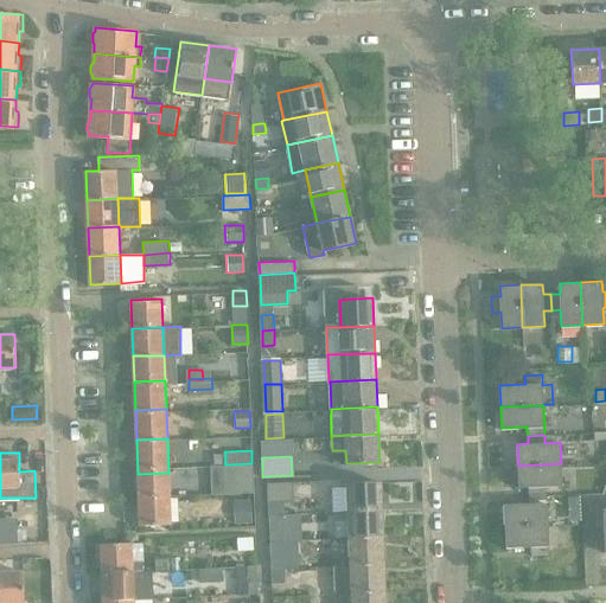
[(561,485),(561,463),(518,466),(520,487),(529,486),(530,495),(547,494),(546,486),(561,485)]
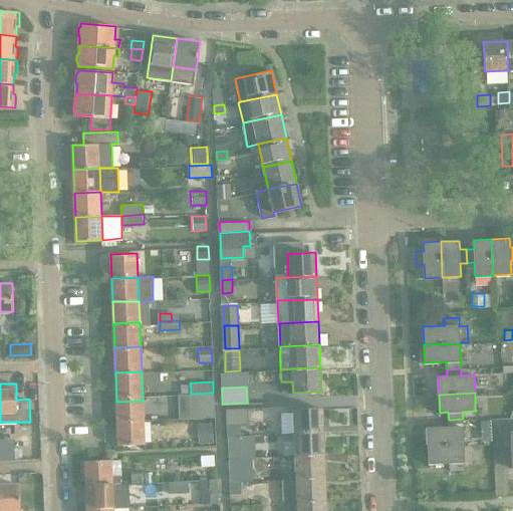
[(144,420),(143,401),(116,402),(117,420),(144,420)]
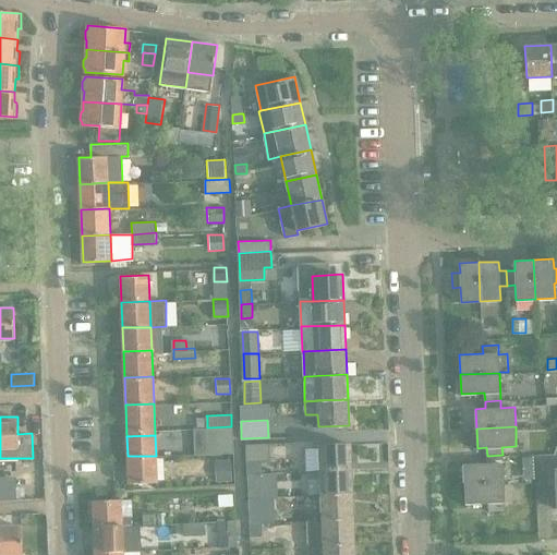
[(233,437),(216,437),(216,454),(233,453),(233,437)]
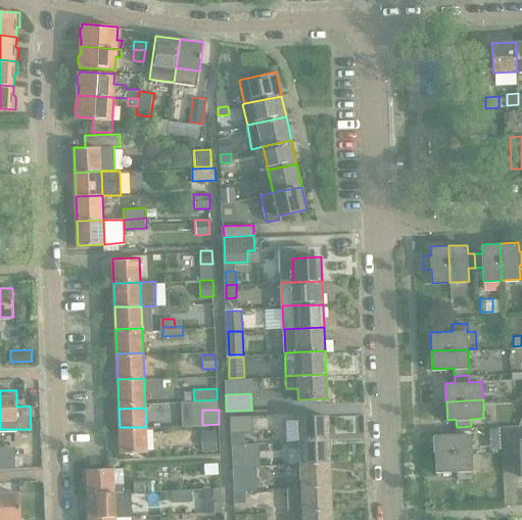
[(329,437),(328,415),(298,416),(299,439),(329,437)]
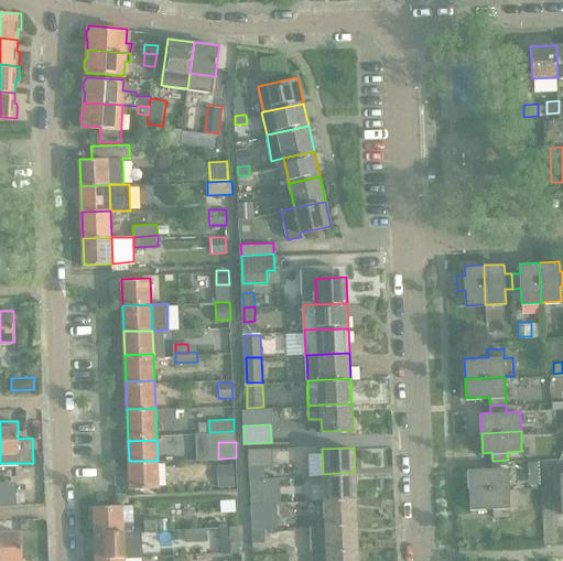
[(272,464),(271,449),(249,449),(250,476),(262,476),(262,464),(272,464)]
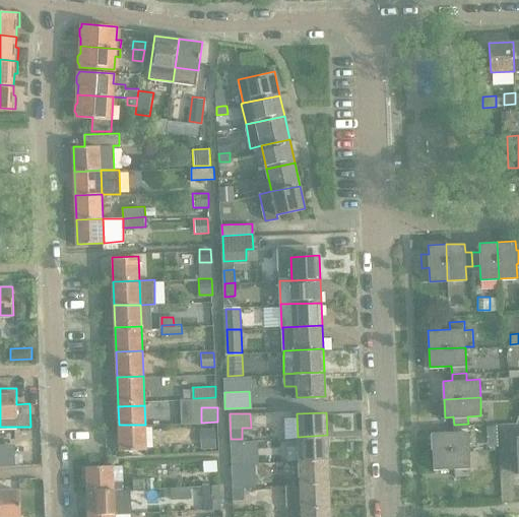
[(148,446),(155,446),(156,422),(149,422),(148,446)]
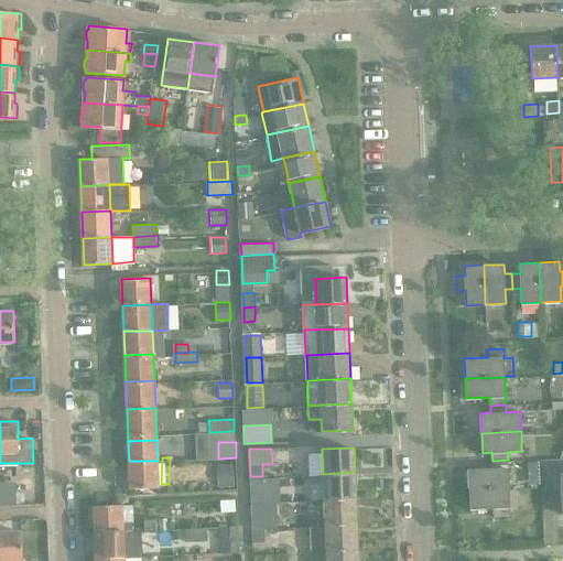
[(509,487),(508,460),(493,461),(493,468),(468,470),(469,488),(509,487)]
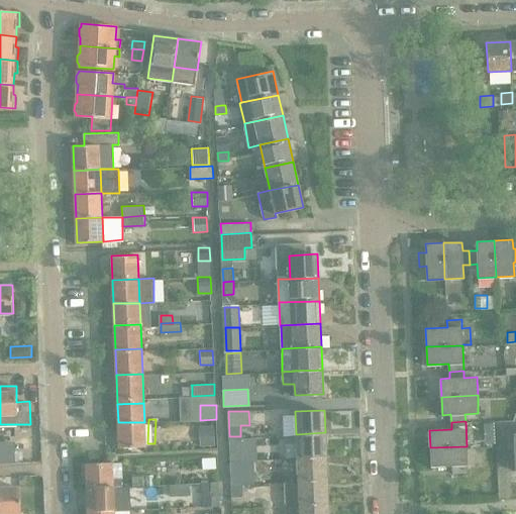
[(145,446),(144,422),(118,422),(119,447),(145,446)]
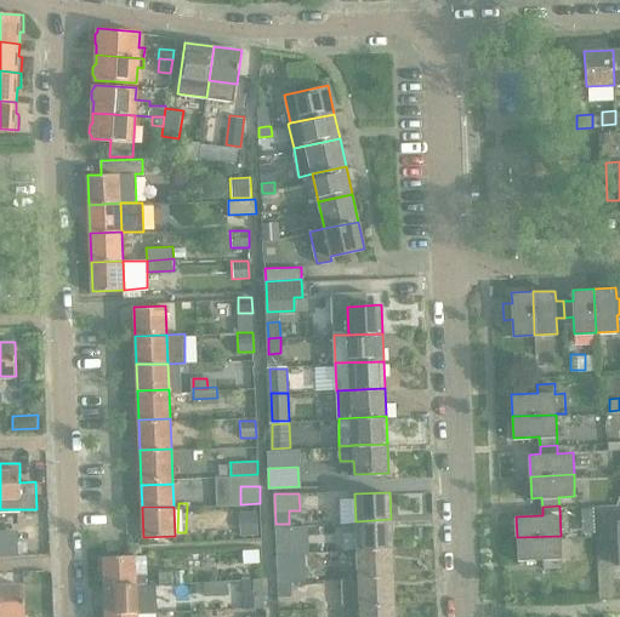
[(593,508),(581,508),(582,519),(595,519),(593,508)]
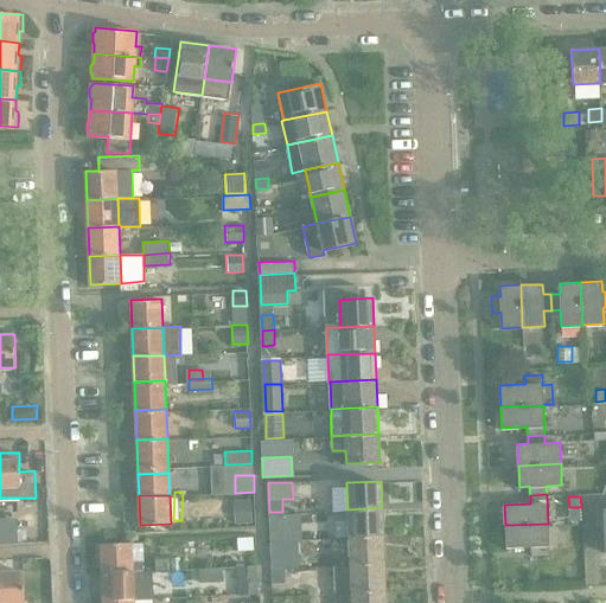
[(252,523),(250,500),(234,501),(235,524),(252,523)]
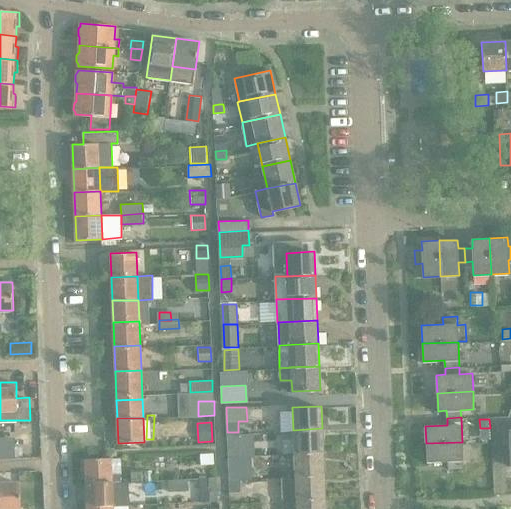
[(322,451),(322,428),(293,430),(294,452),(322,451)]
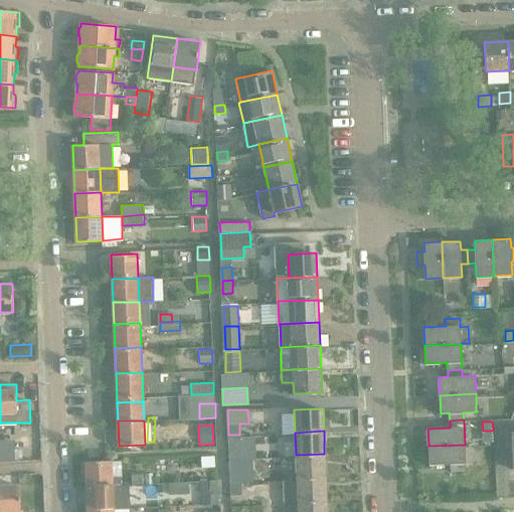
[(513,432),(505,433),(505,447),(512,446),(513,468),(513,432)]
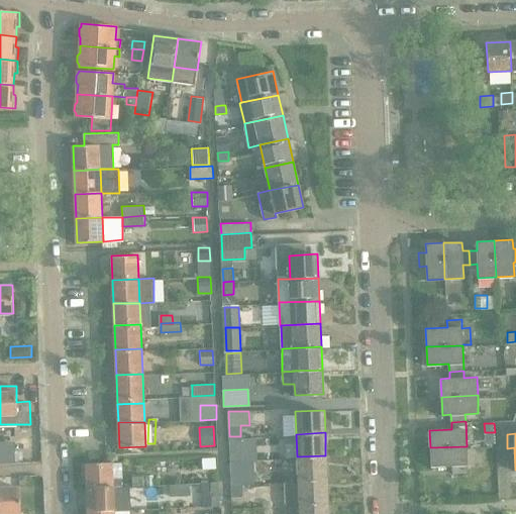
[(241,449),(240,436),(229,436),(230,449),(241,449)]
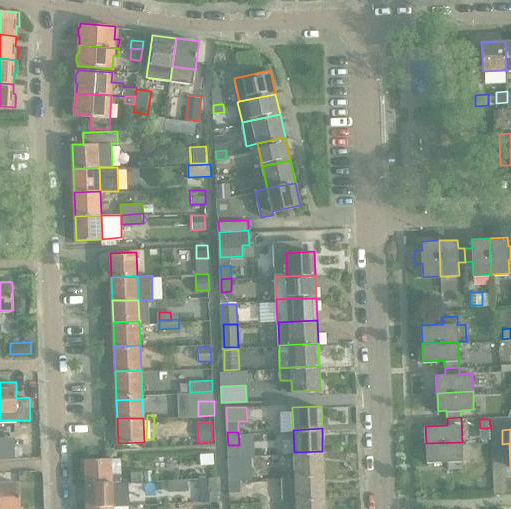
[(0,458),(15,458),(14,437),(0,437),(0,458)]
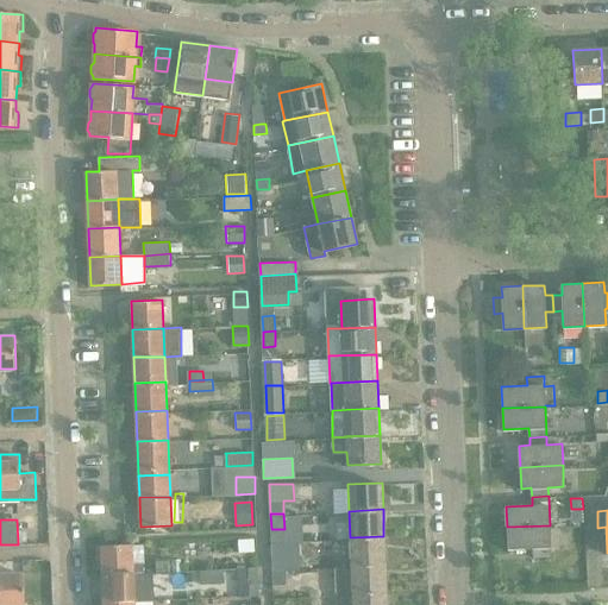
[(550,547),(550,525),(507,527),(508,549),(533,548),(534,556),(550,555),(550,547)]
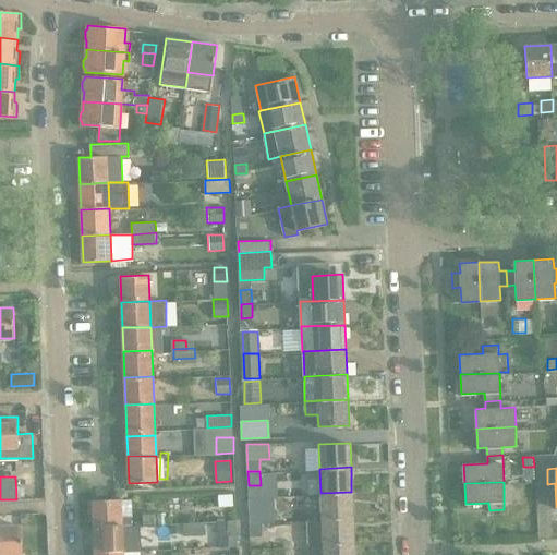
[(352,518),(351,492),(321,493),(322,519),(352,518)]
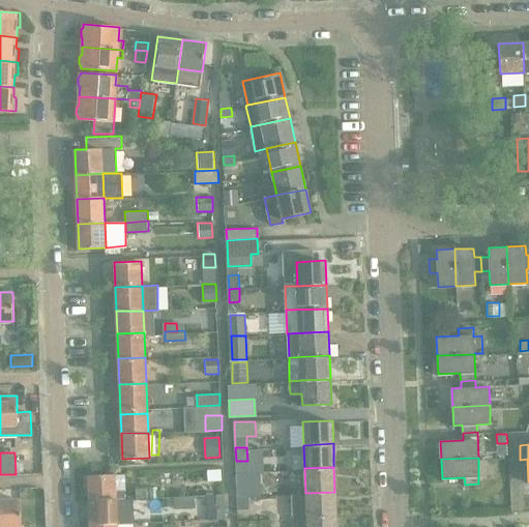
[(116,490),(115,474),(88,475),(89,500),(125,498),(125,490),(116,490)]
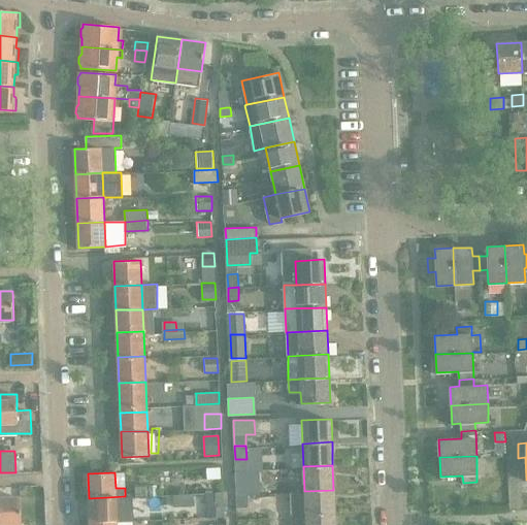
[(248,482),(236,482),(236,494),(248,493),(248,482)]
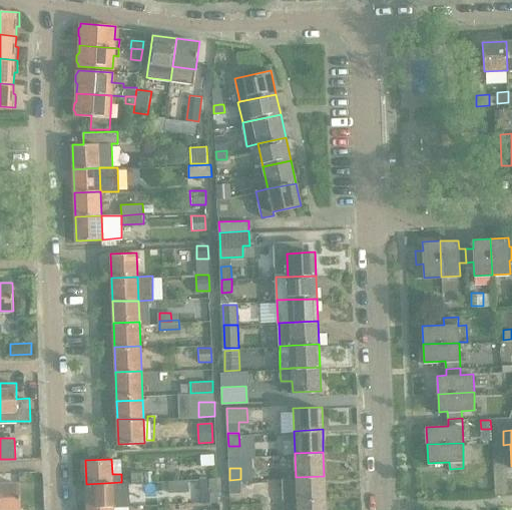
[(144,472),(131,472),(132,482),(144,481),(144,472)]
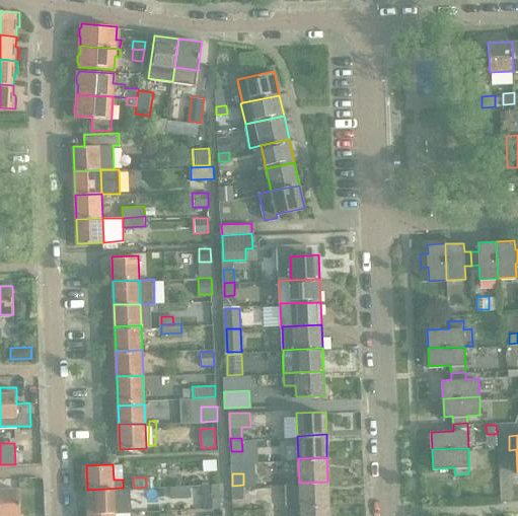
[(328,506),(327,482),(299,483),(286,483),(287,507),(300,507),(328,506)]
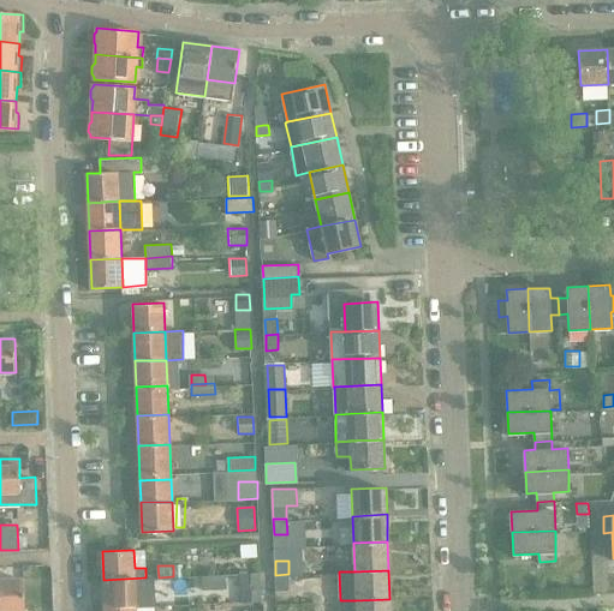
[(262,603),(261,574),(239,574),(242,603),(262,603)]
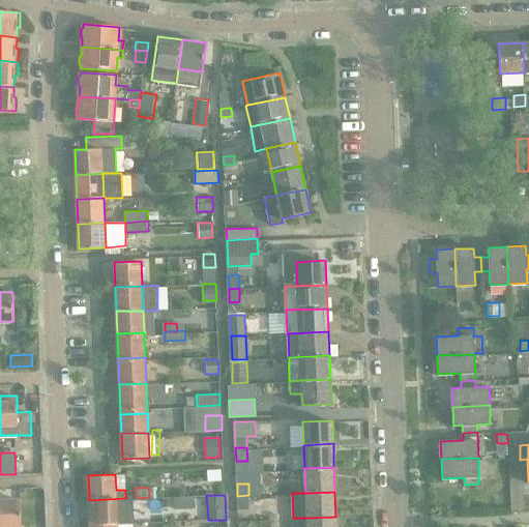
[(248,495),(237,496),(238,508),(250,508),(248,495)]
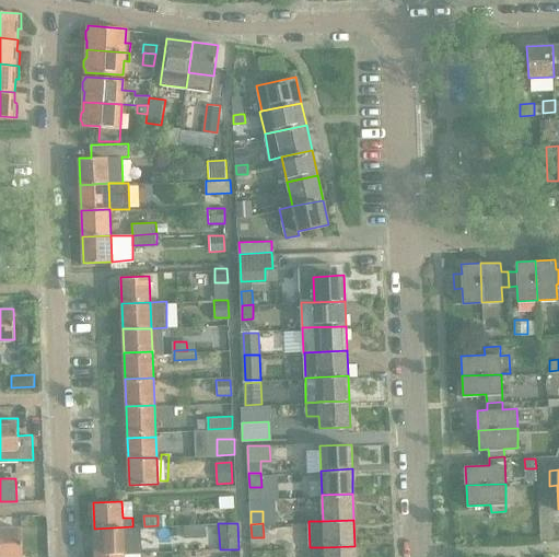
[(202,524),(186,524),(186,537),(204,536),(202,524)]
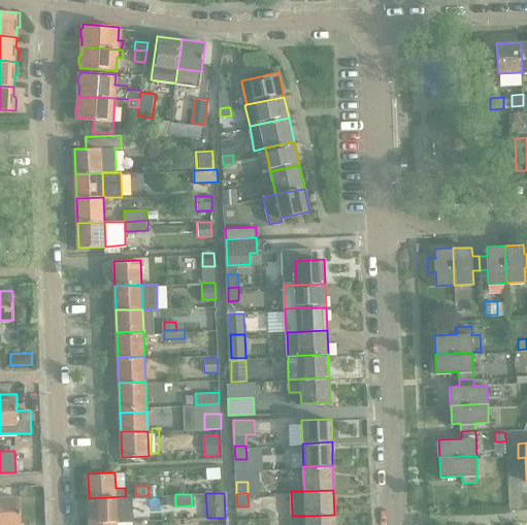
[(125,496),(89,498),(90,522),(117,522),(117,521),(133,520),(133,496),(125,496)]
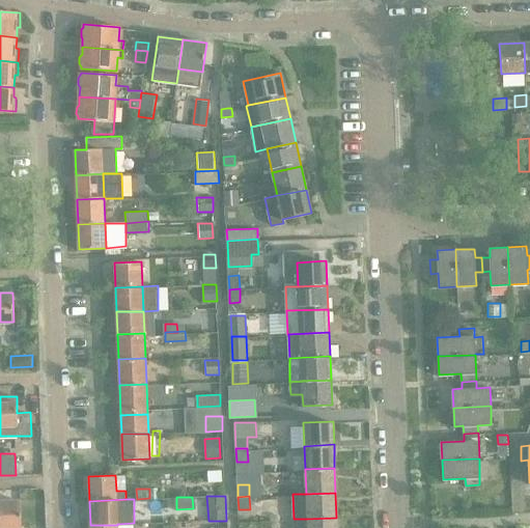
[(0,527),(21,527),(20,500),(0,500),(0,527)]
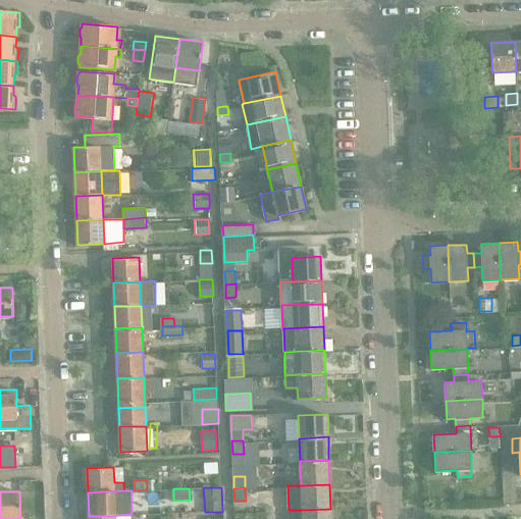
[(330,518),(330,509),(302,510),(302,518),(330,518)]
